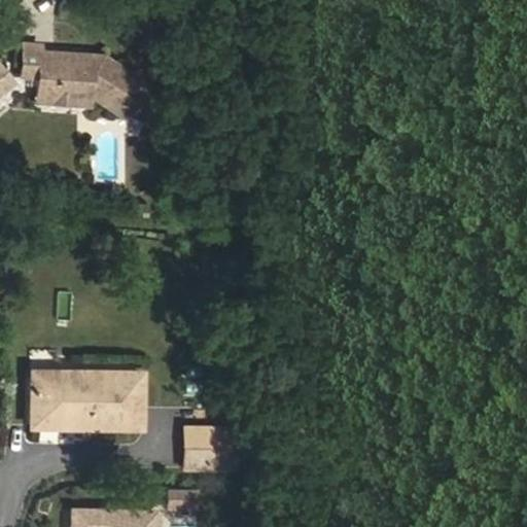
[(144,84),(101,55),(37,50),(38,44),(21,43),(19,73),(36,74),(35,89),(96,93),(96,98),(124,116),(126,112),(139,120),(155,97),(142,89),(144,84)]
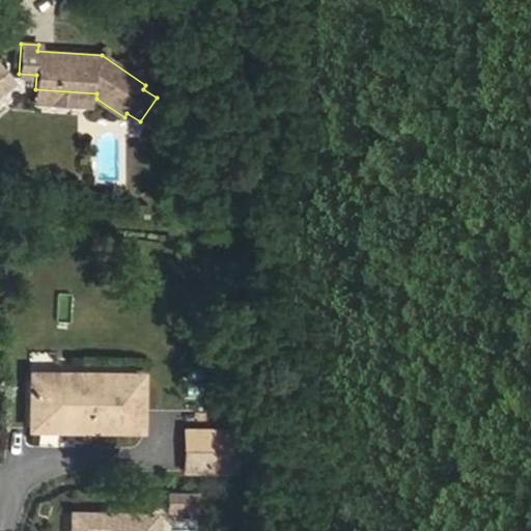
[(0,95),(15,84),(0,65),(0,95)]
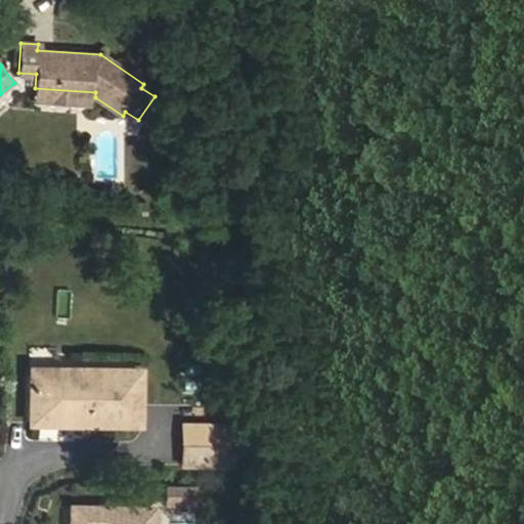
[(95,97),(95,92),(35,88),(34,99),(94,103),(95,97)]
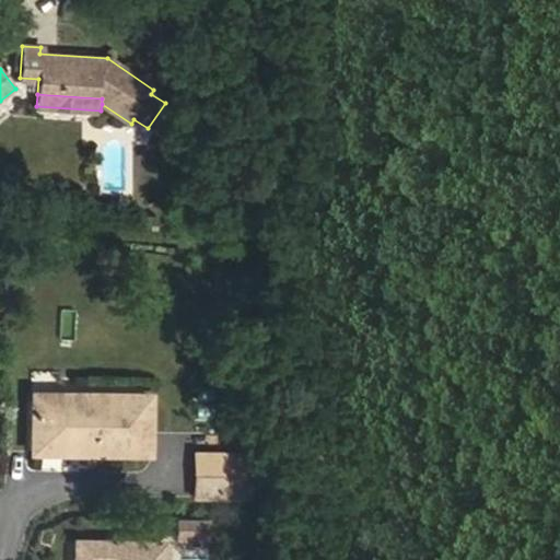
[(146,453),(147,394),(89,393),(89,401),(30,401),(30,452),(146,453)]
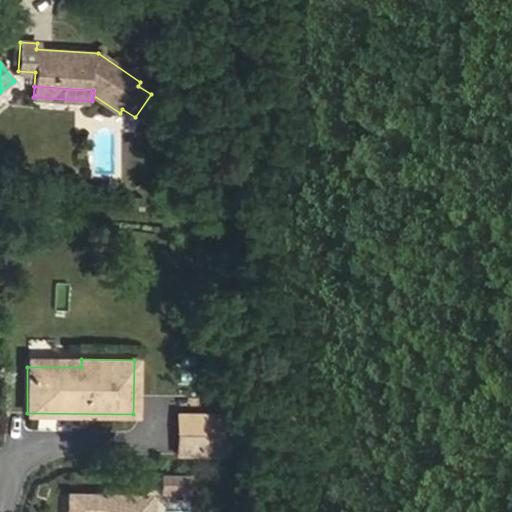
[(81,367),(81,359),(27,359),(27,367),(81,367)]
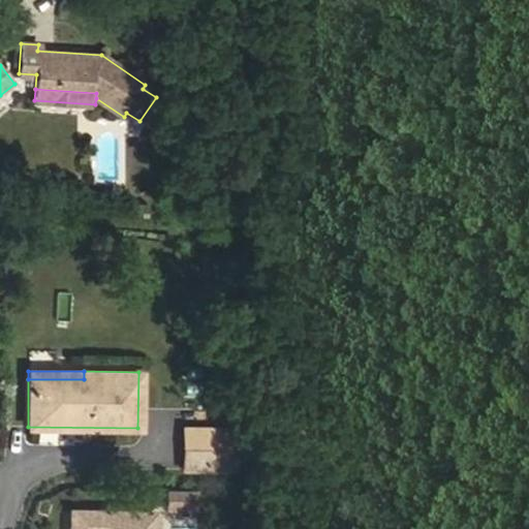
[(231,470),(232,428),(183,427),(183,447),(204,447),(203,469),(231,470)]
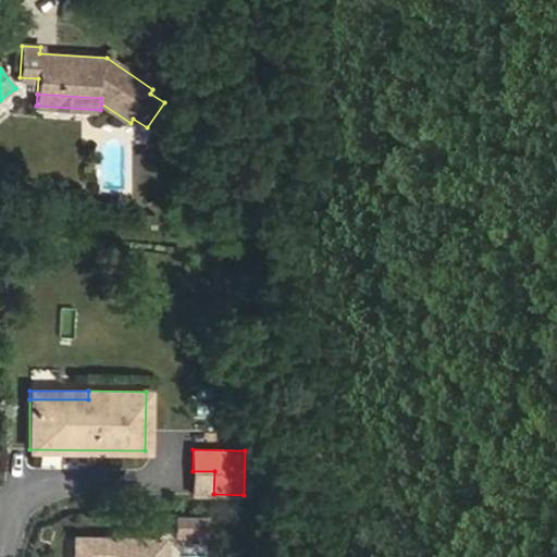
[(213,494),(214,471),(193,471),(192,494),(213,494)]
